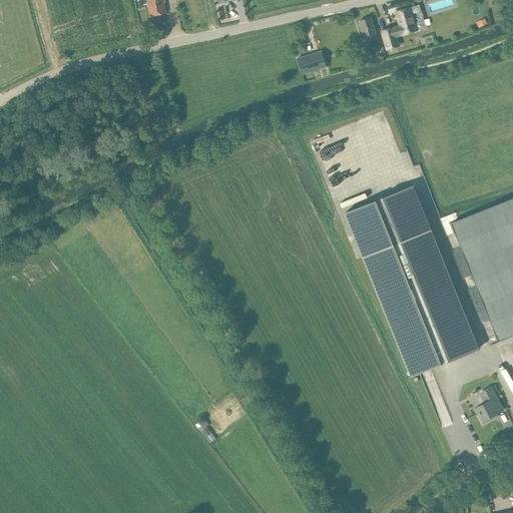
[(164,0),(147,0),(150,16),(165,13),(163,2),(165,2),(164,0)]
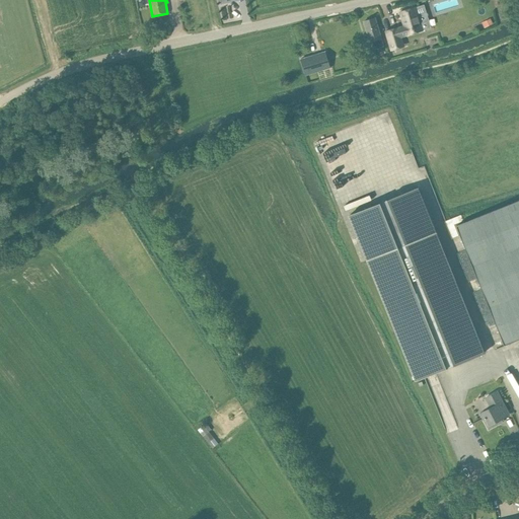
[(426,13),(424,6),(416,8),(415,6),(399,11),(403,25),(398,27),(397,26),(382,31),(386,45),(389,44),(391,50),(398,48),(396,40),(401,38),(400,36),(406,34),(423,30),(418,16),(426,13)]
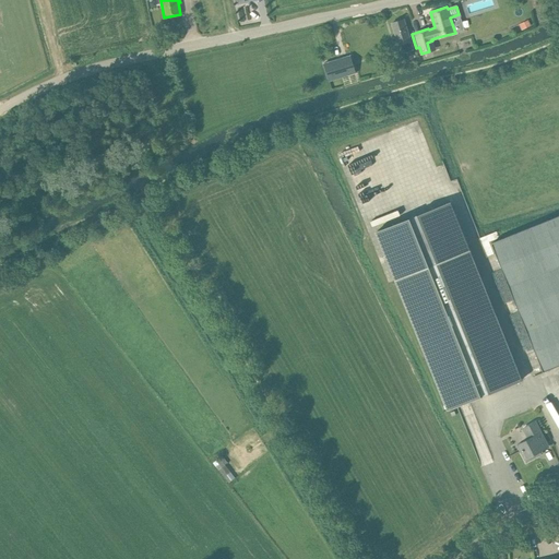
[(391,22),(399,45),(401,54),(414,49),(413,48),(416,48),(412,34),(408,34),(404,19),(391,22)]
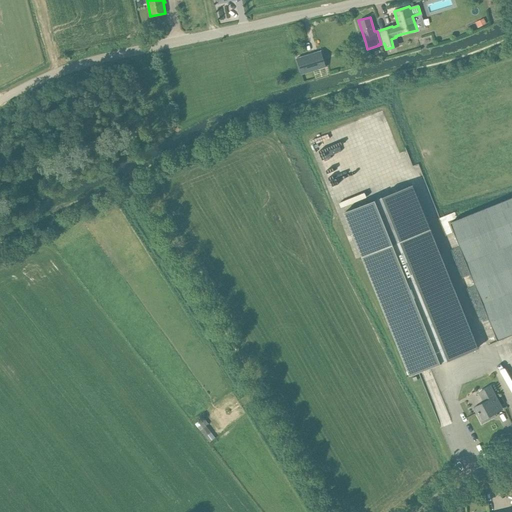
[(321,51),(296,58),(301,75),(305,74),(307,80),(328,74),(321,51)]
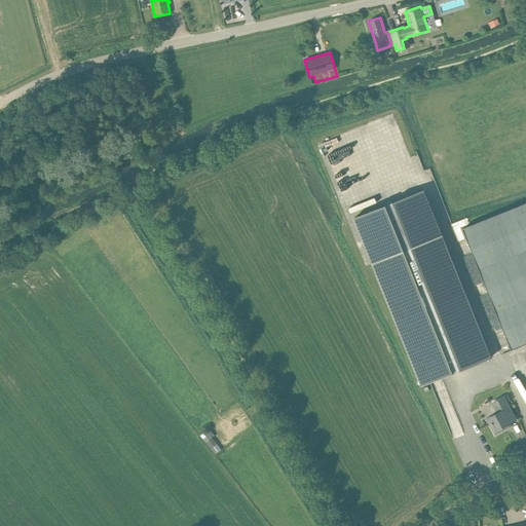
[(422,385),(429,382),(490,358),(422,189),(354,217),(422,385)]
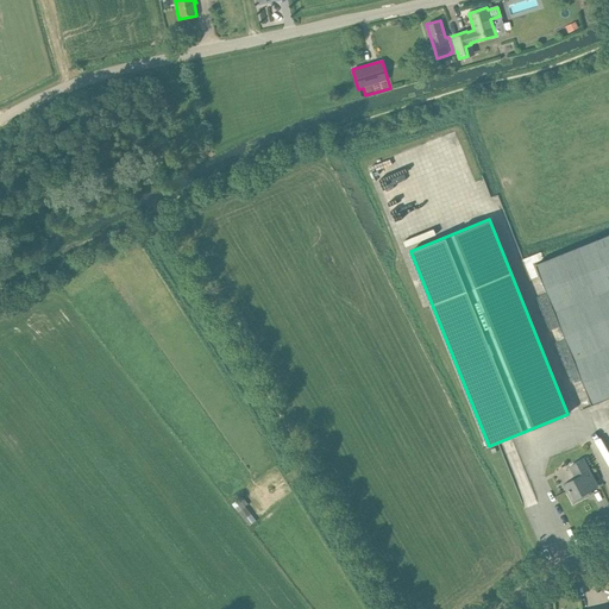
[(608,234),(535,264),(591,405),(608,396),(608,234)]
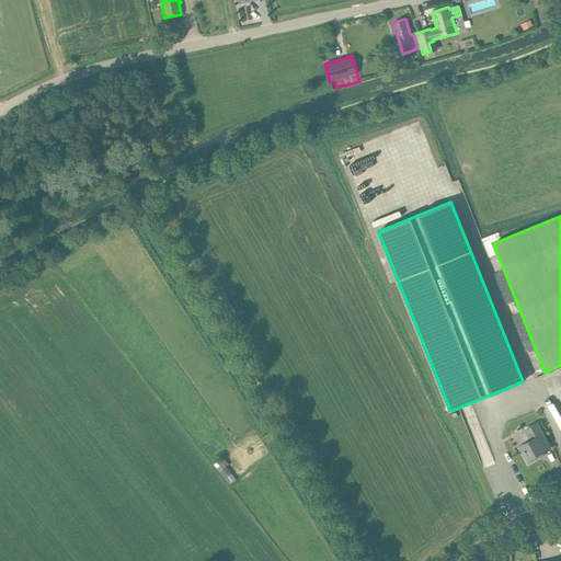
[(529,441),(519,447),(528,464),(540,457),(538,455),(550,448),(537,423),(524,430),(529,441)]
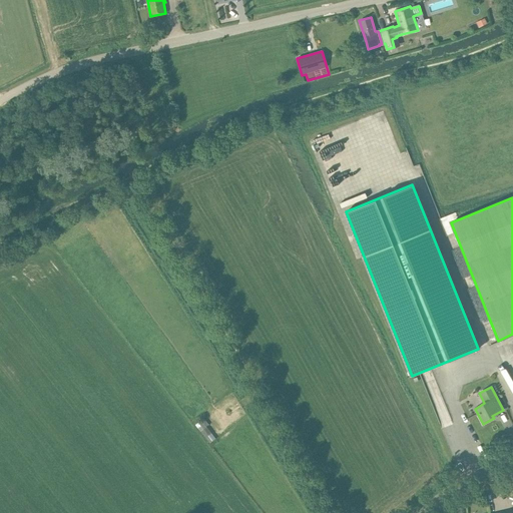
[(209,443),(215,438),(201,421),(195,425),(209,443)]
